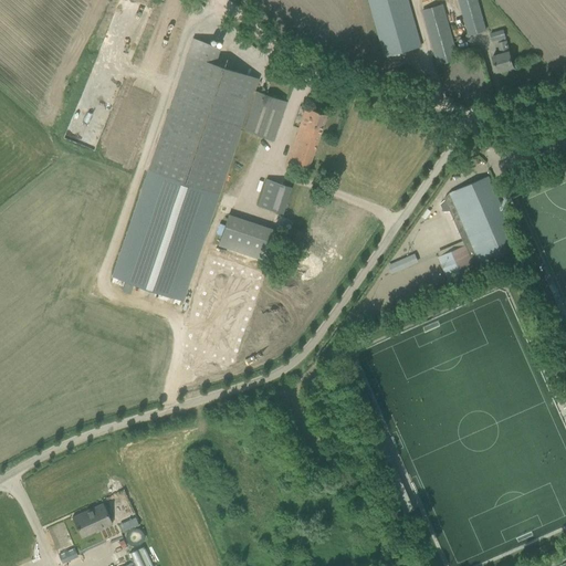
[(368,0),(381,46),(385,58),(421,46),(418,37),(407,0),(368,0)]
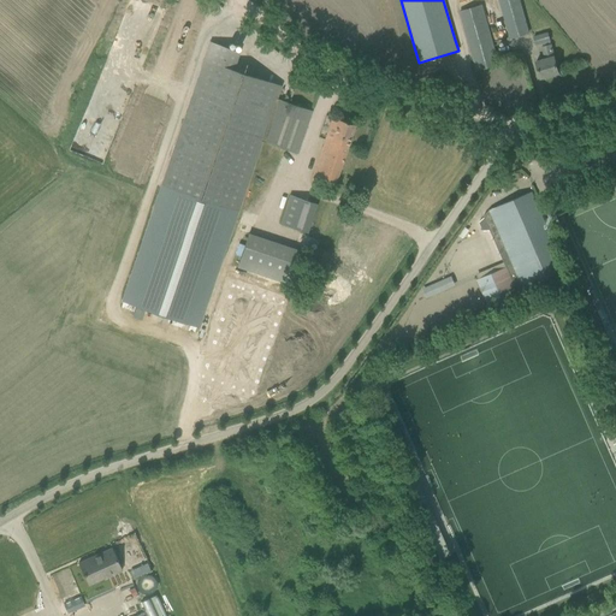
[(498,0),(510,39),(528,33),(519,0),(498,0)]
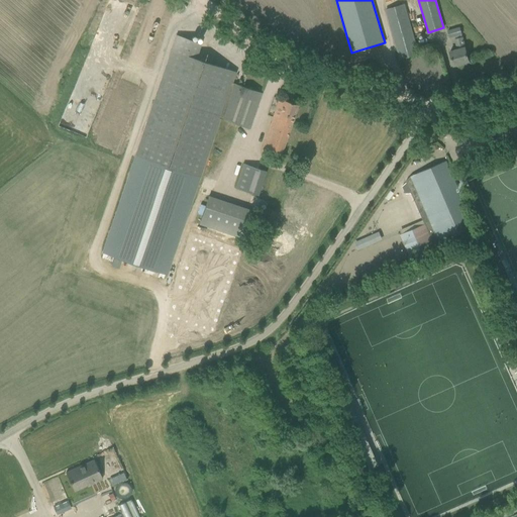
[(386,10),(397,49),(400,59),(418,54),(404,5),(386,10)]
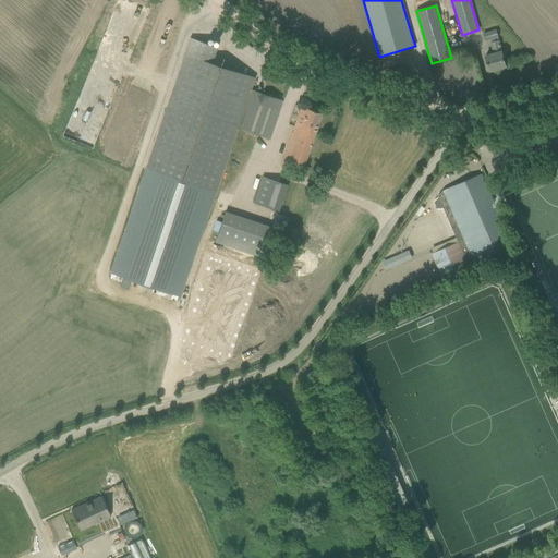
[(490,39),(494,53),(486,56),(489,71),(506,67),(504,56),(502,51),(501,51),(496,31),(484,33),(486,40),(490,39)]
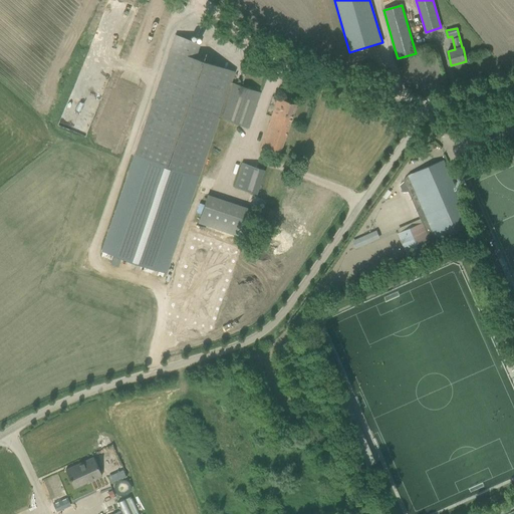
[(179,36),(139,156),(197,176),(217,116),(248,127),(260,92),(233,83),(233,84),(229,82),(233,71),(193,57),(198,43),(179,36)]
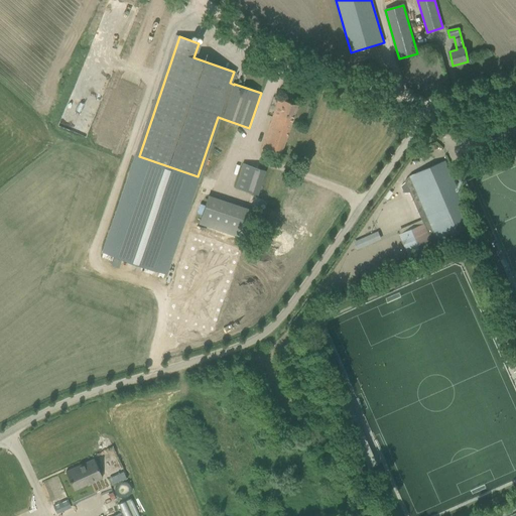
[(259,151),(279,157),(297,105),(278,99),(259,151)]
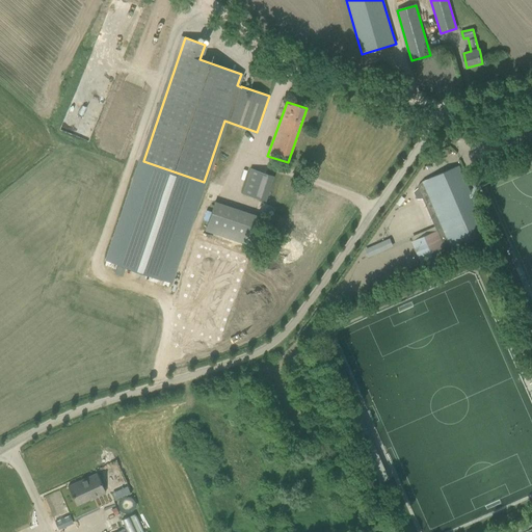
[(143,161),(109,261),(169,282),(204,182),(143,161)]
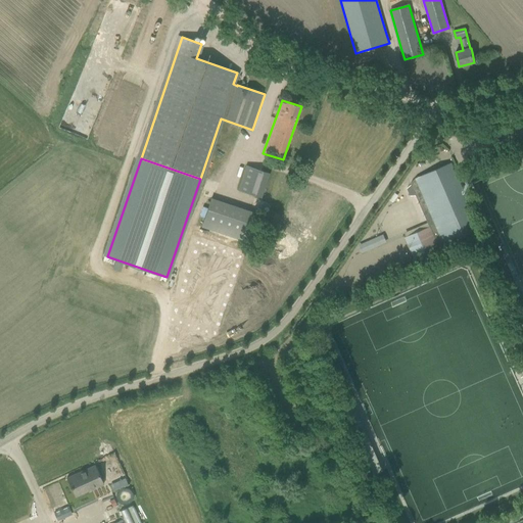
[(429,227),(405,237),(415,262),(446,248),(445,246),(481,232),(452,163),(418,178),(416,179),(411,183),(411,185),(407,189),(410,196),(416,196),(429,227)]
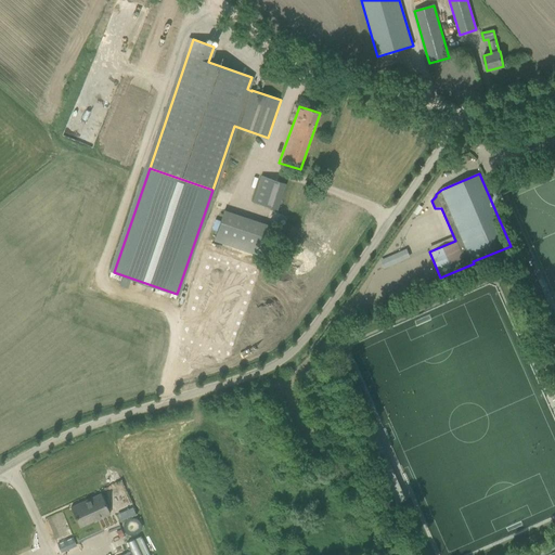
[(284,183),(261,176),(253,202),(276,209),(284,183)]
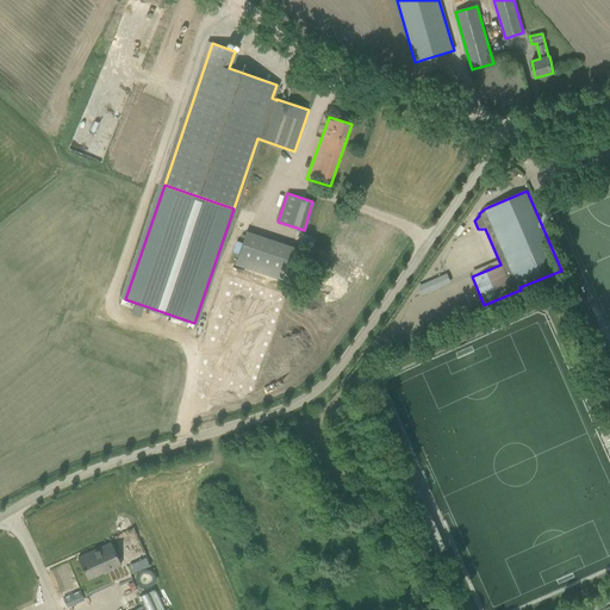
[(297,249),(246,232),(235,265),(286,281),(297,249)]
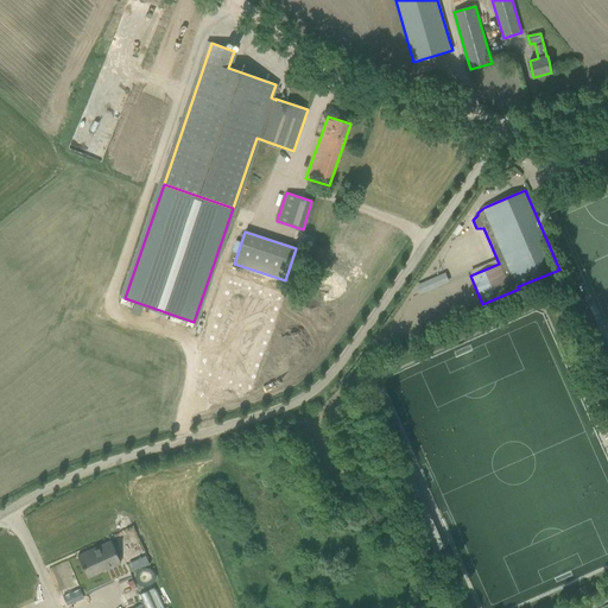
[(323,251),(314,245),(304,259),(315,265),(323,251)]
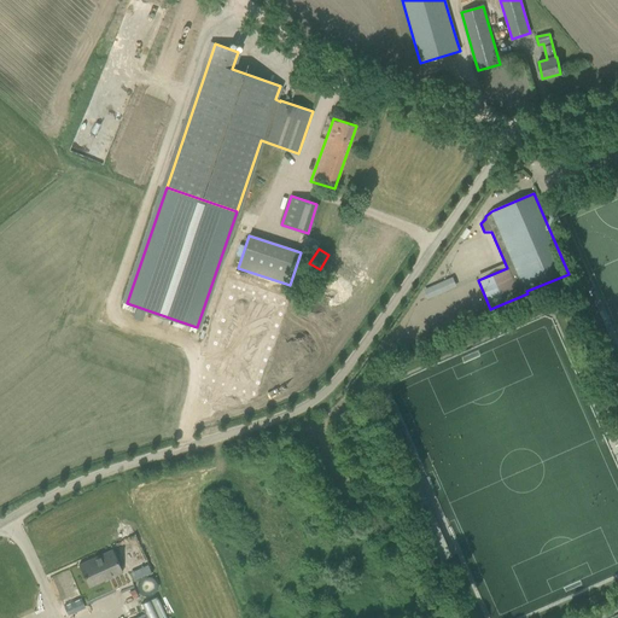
[(426,301),(456,291),(453,278),(423,287),(426,301)]
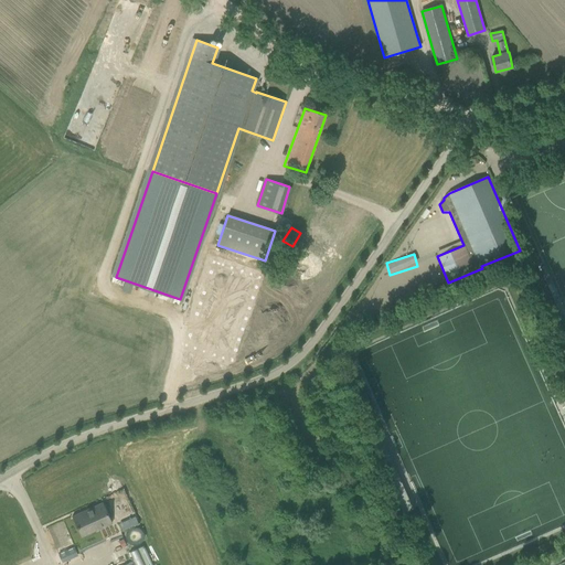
[(81,537),(91,533),(112,523),(107,513),(103,503),(72,516),(81,537)]
